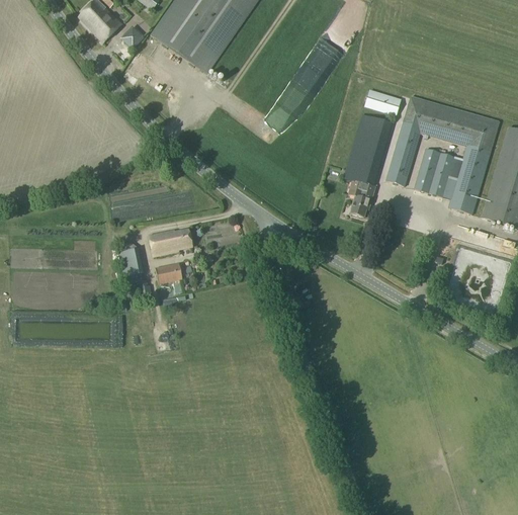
[(93,0),(77,16),(102,43),(121,23),(97,0),(93,0)]
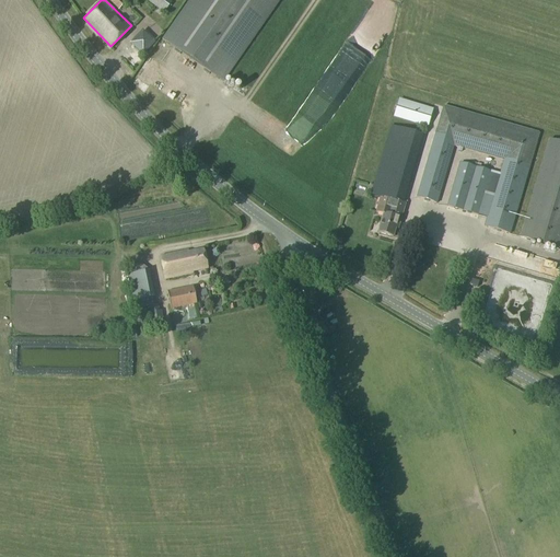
[(148,0),(164,11),(172,0),(148,0)]
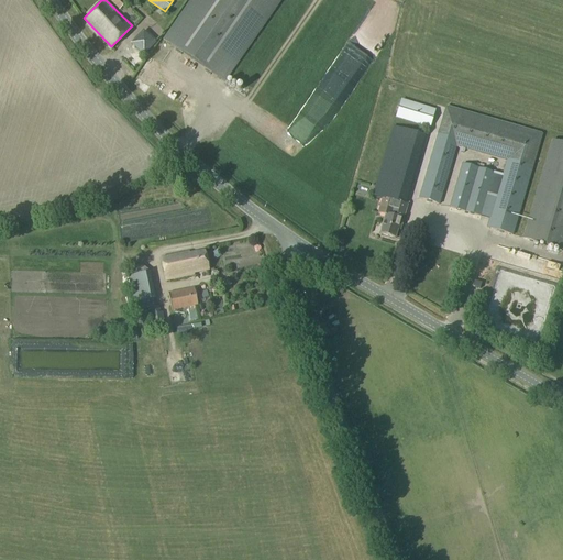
[(190,0),(164,39),(223,79),(278,0),(190,0)]
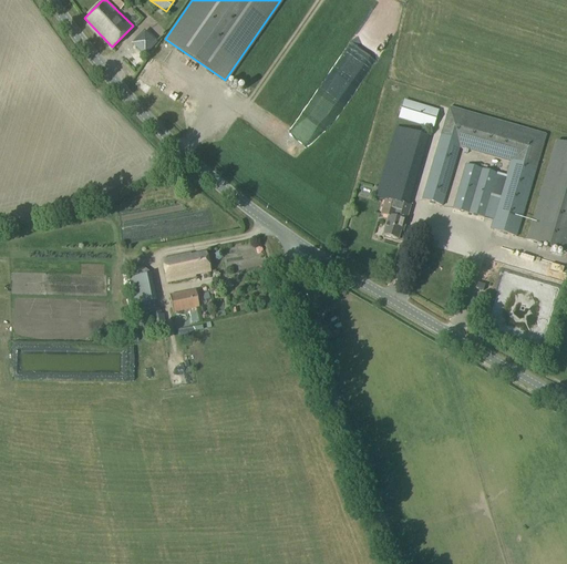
[(363,40),(347,58),(351,62),(366,69),(377,47),(387,37),(395,16),(390,10),(384,8),(367,27),(369,28),(364,32),(367,34),(363,40)]
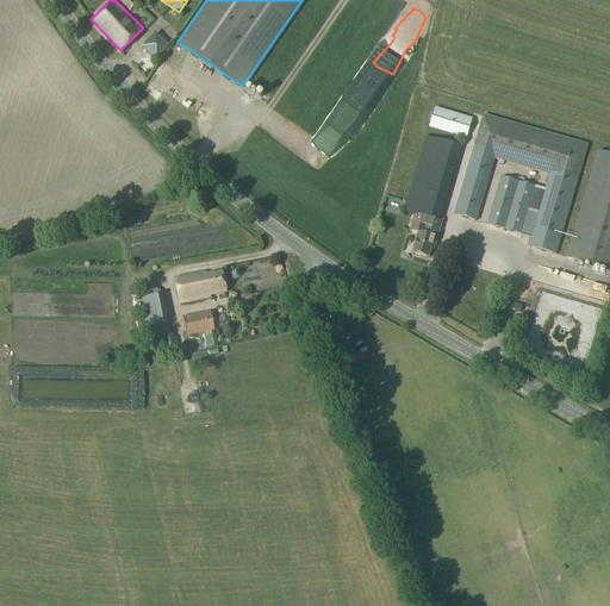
[(155,30),(141,45),(156,58),(169,44),(155,30)]
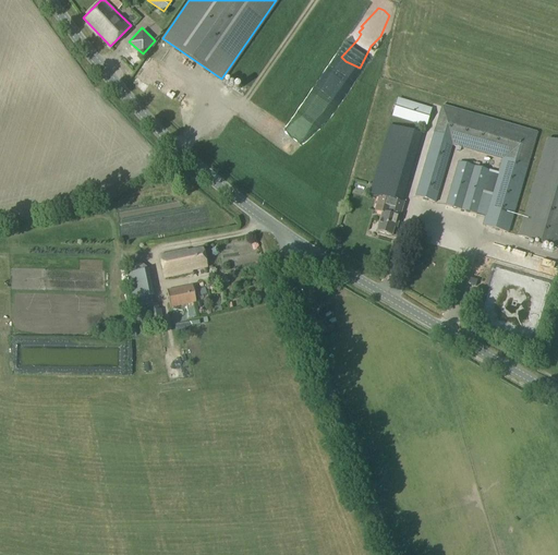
[(397,96),(391,115),(427,125),(433,106),(413,100),(414,98),(404,95),(404,98),(397,96)]
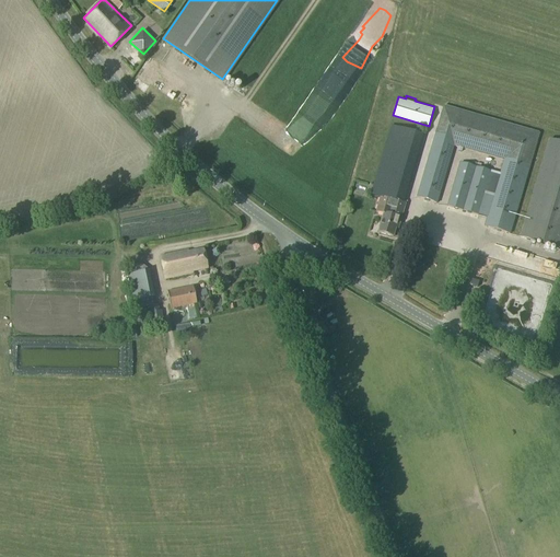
[(443,104),(417,195),(436,200),(453,143),(504,158),(485,223),(510,231),(538,131),(443,104)]
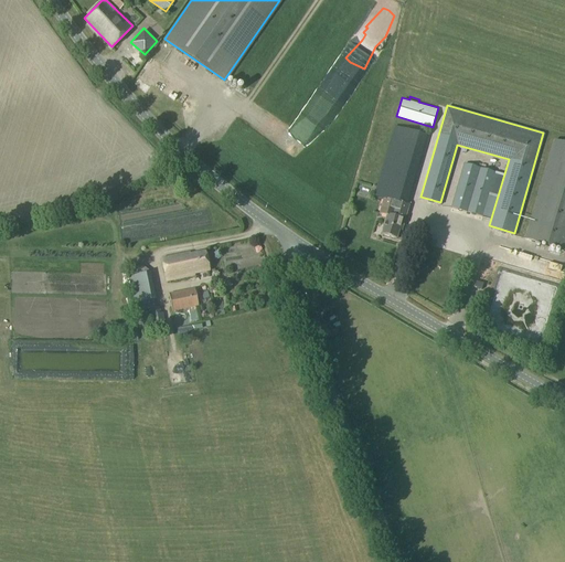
[(274,117),(272,125),(283,129),(286,122),(274,117)]
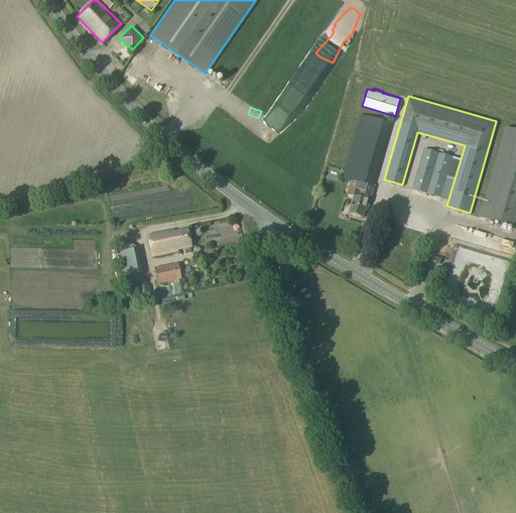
[(360,114),(345,168),(354,170),(372,175),(387,122),(360,114)]
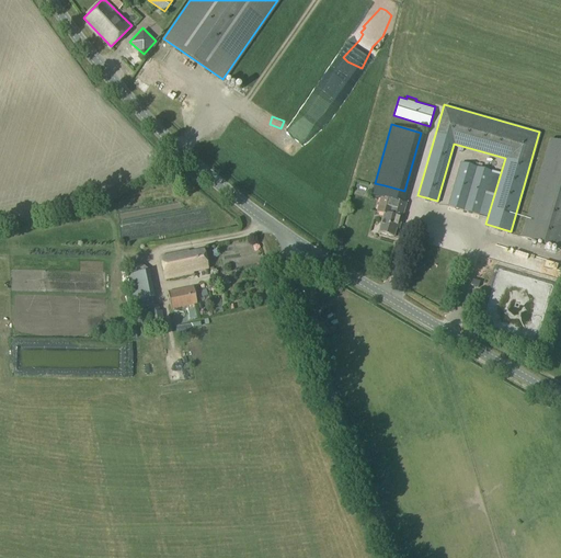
[(560,247),(560,140),(549,137),(521,235),(560,247)]
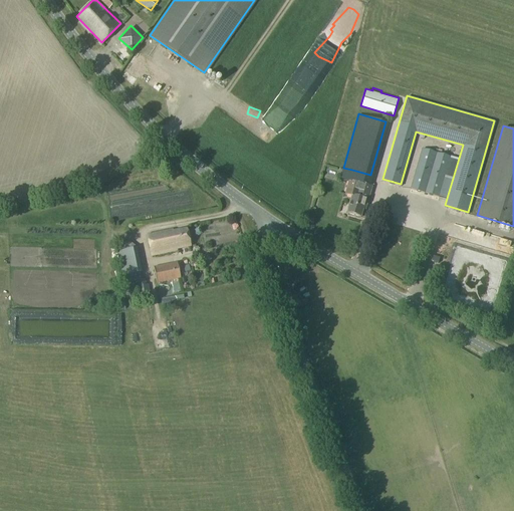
[(423,147),(411,187),(439,195),(451,156),(423,147)]
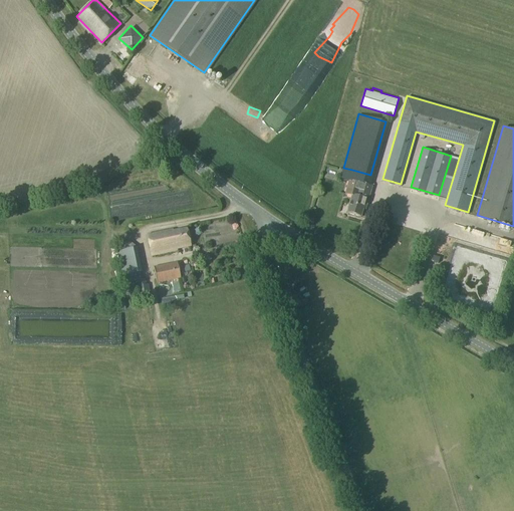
[(349,179),(345,193),(352,195),(356,195),(358,189),(369,192),(371,185),(367,184),(370,175),(352,170),(350,179),(349,179)]
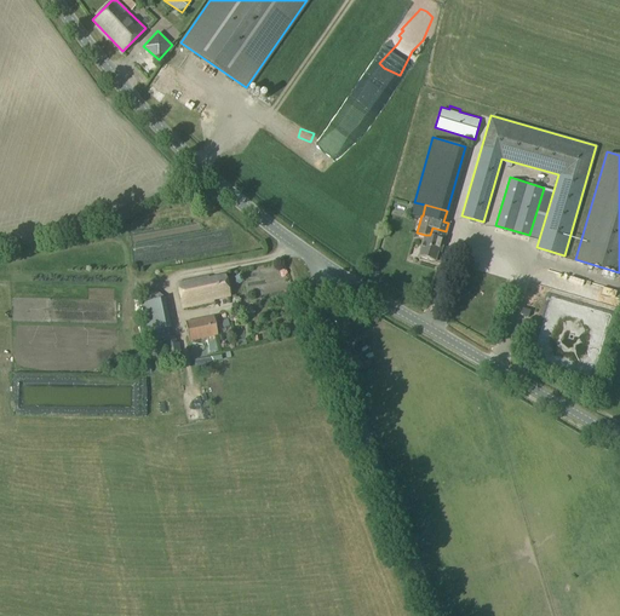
[(425,235),(419,254),(435,259),(437,251),(441,252),(446,231),(432,228),(430,235),(425,235)]
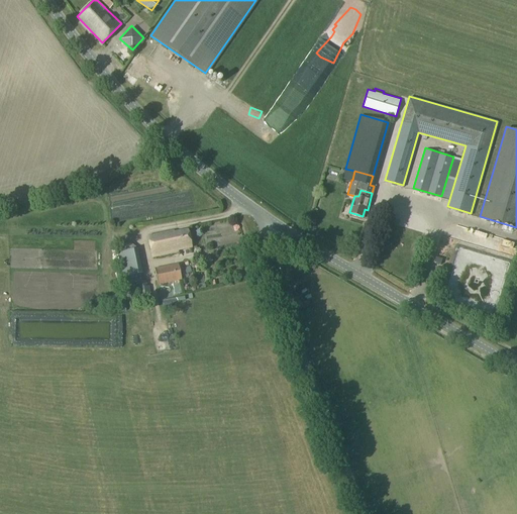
[(173,229),(147,234),(152,255),(178,250),(178,249),(192,246),(188,227),(173,230),(173,229)]
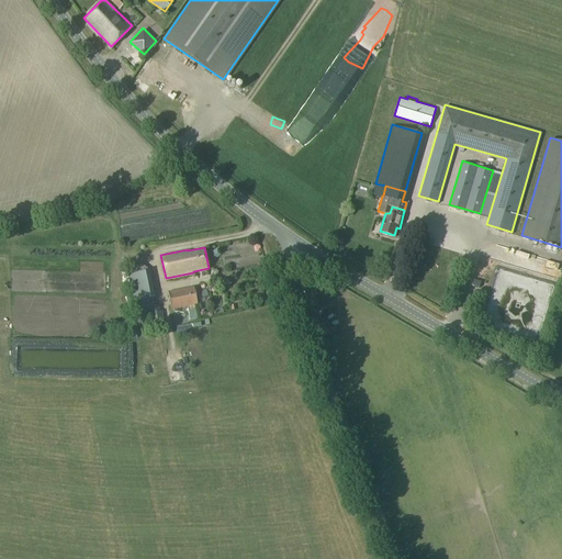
[(148,270),(131,274),(137,306),(153,304),(152,298),(155,297),(148,270)]
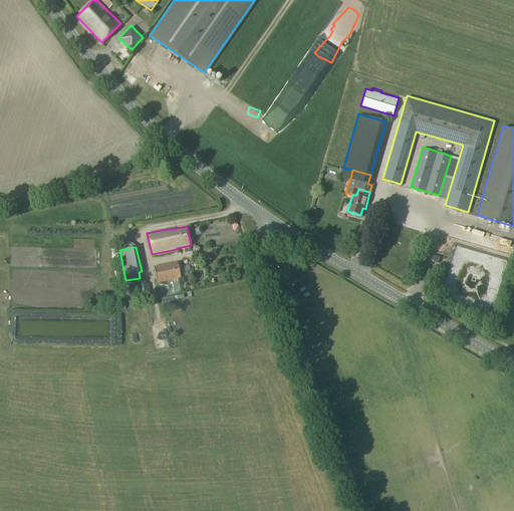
[(177,260),(154,265),(157,282),(181,276),(177,260)]
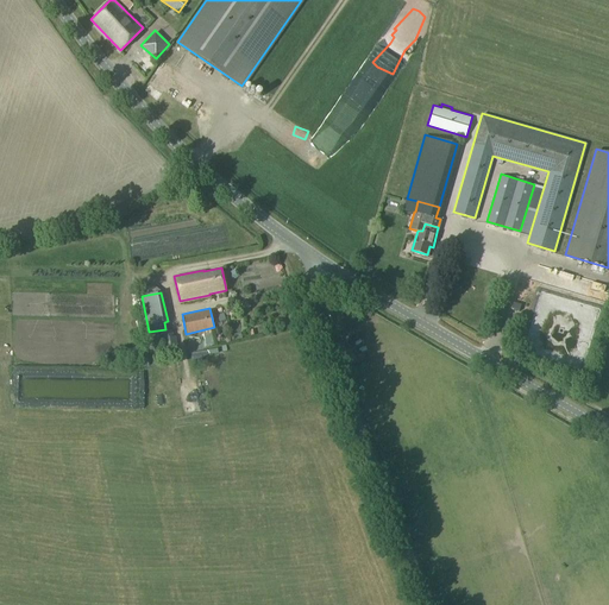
[(175,336),(163,338),(165,354),(177,352),(175,336)]
